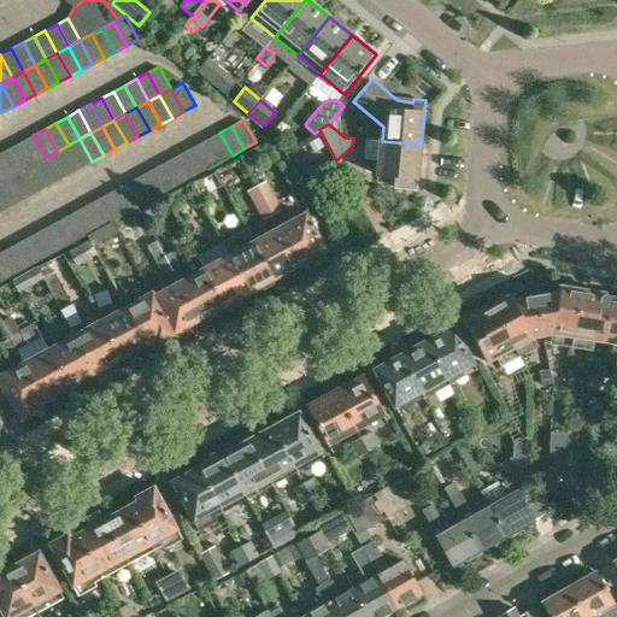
[(233,156),(219,133),(209,139),(221,162),(233,156)]
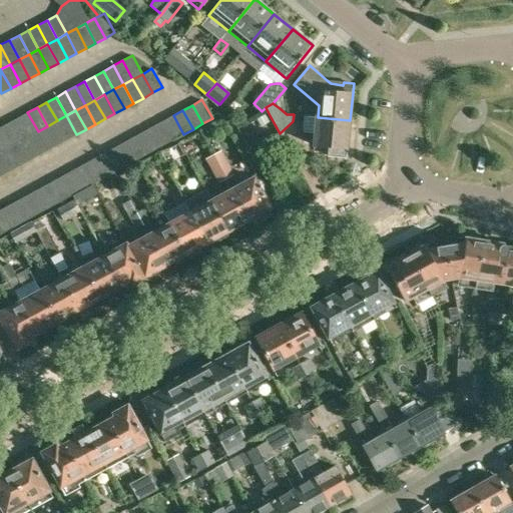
[(28,136),(38,131),(27,112),(18,117),(28,136)]
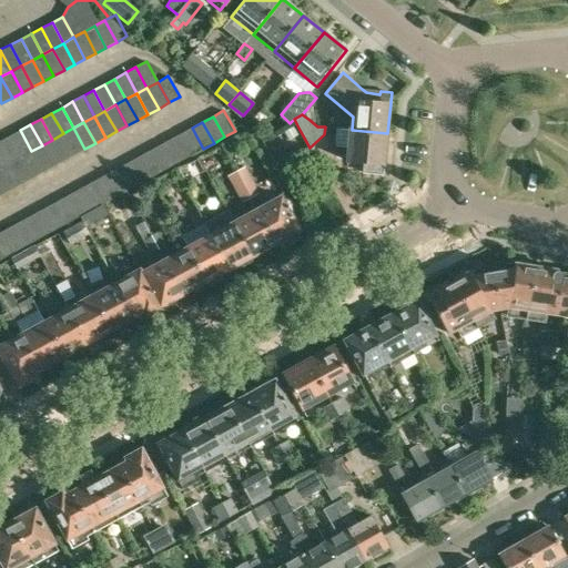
[(293,127),(284,132),(288,140),(297,134),(293,127)]
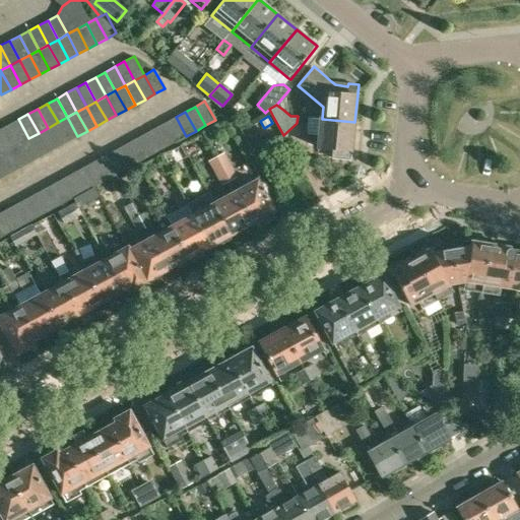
[(68,141),(77,136),(67,117),(58,122),(68,141)]
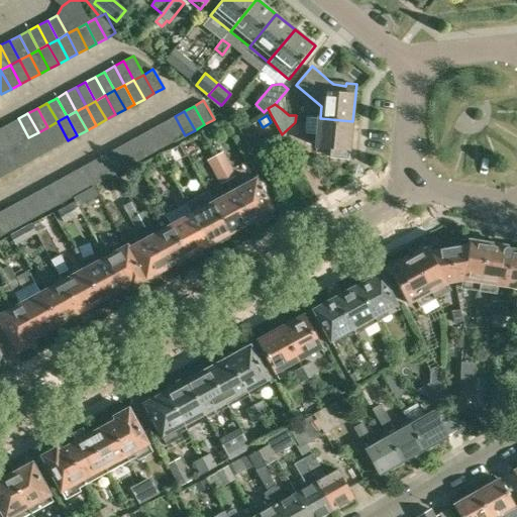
[(185,135),(175,116),(165,121),(176,140),(185,135)]
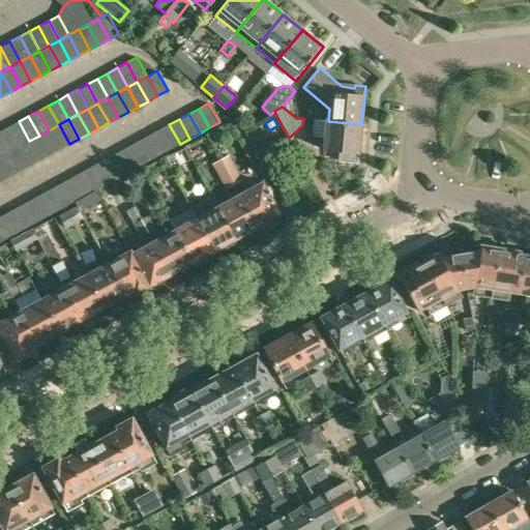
[(312,137),(326,138),(324,150),(342,152),(341,160),(357,162),(361,124),(328,121),(328,120),(313,119),(312,137)]
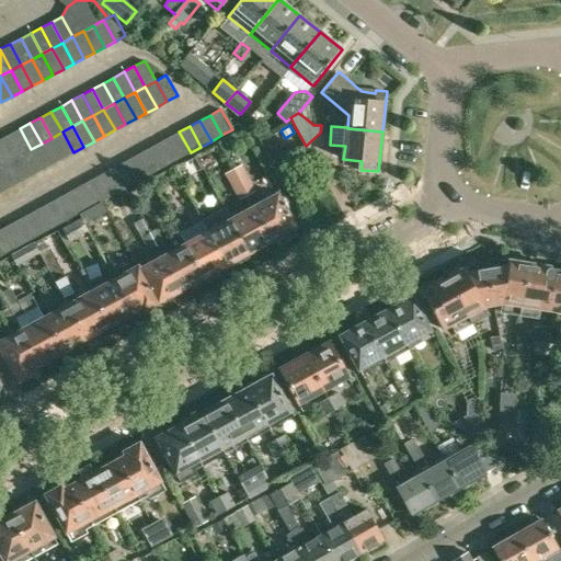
[(21,155),(31,149),(20,128),(9,135),(21,155)]
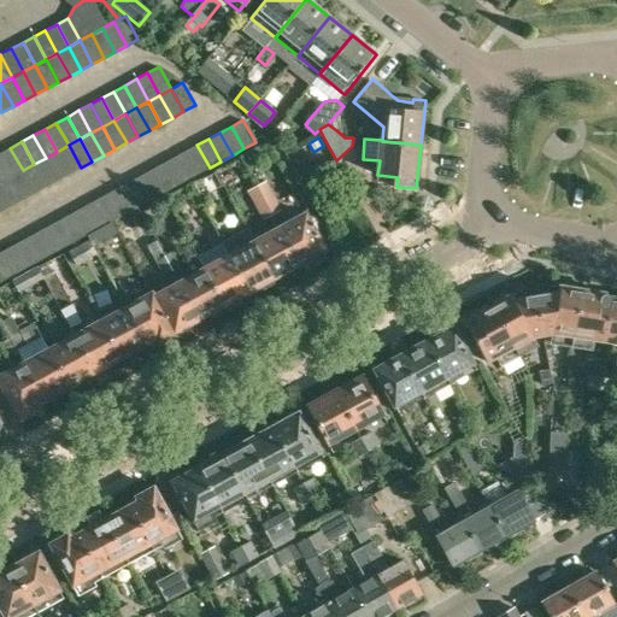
[(69,174),(81,168),(69,145),(57,152),(69,174)]
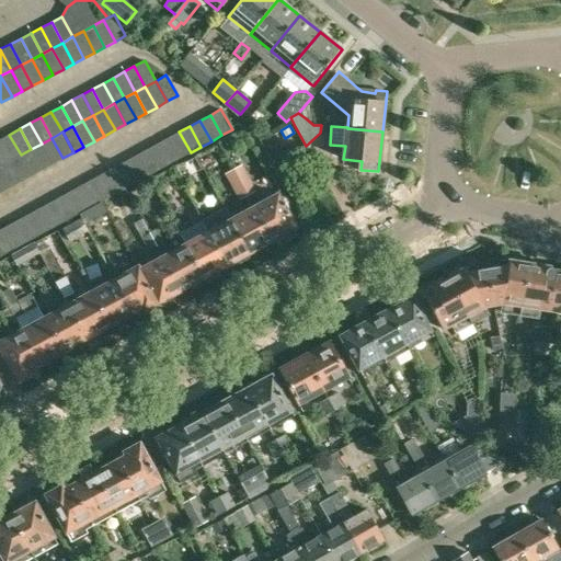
[(191,152),(179,132),(169,137),(180,158),(191,152)]
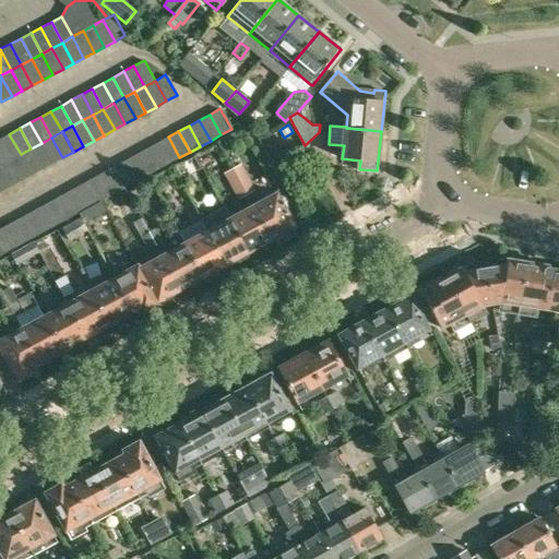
[(0,141),(10,159),(21,154),(9,134),(0,139),(0,141)]
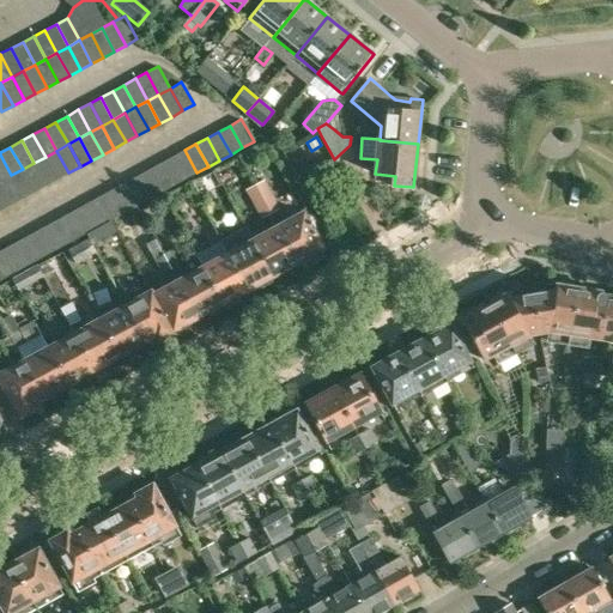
[(196,173),(184,150),(173,157),(184,178),(196,173)]
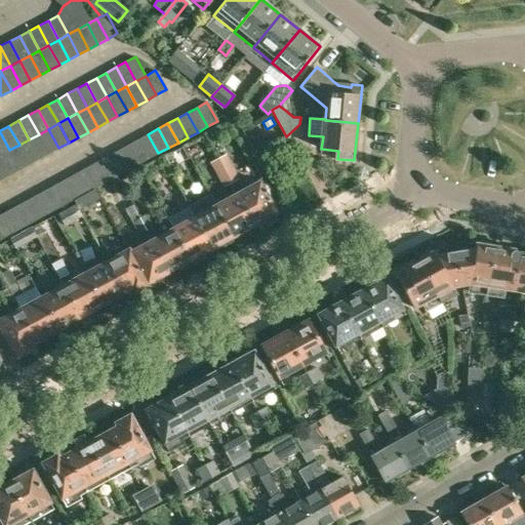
[(49,153),(58,148),(48,129),(39,134),(49,153)]
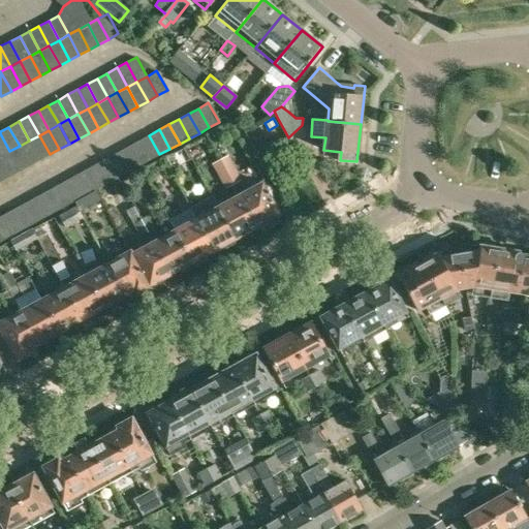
[(0,156),(9,151),(0,133),(0,156)]
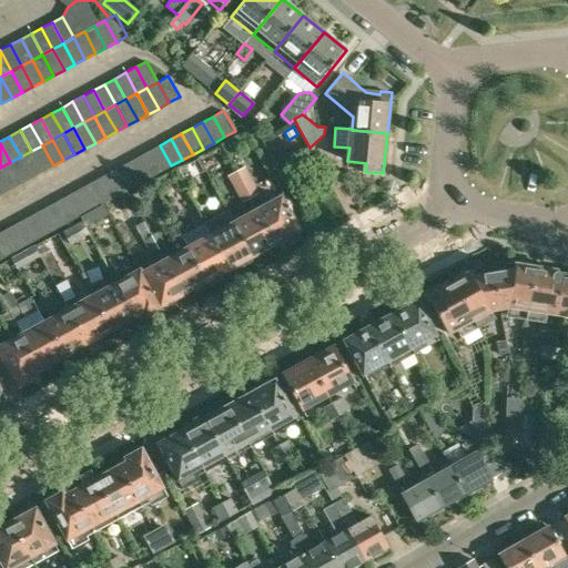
[(42,172),(53,165),(42,145),(31,151),(42,172)]
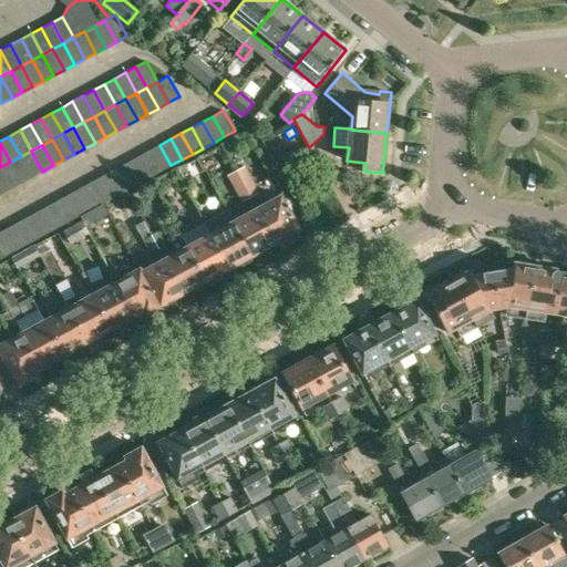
[(171,165),(160,145),(150,151),(161,172),(171,165)]
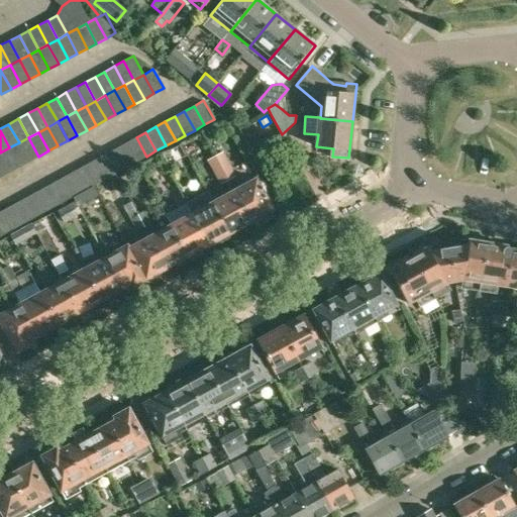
[(29,162),(38,157),(28,137),(19,142),(29,162)]
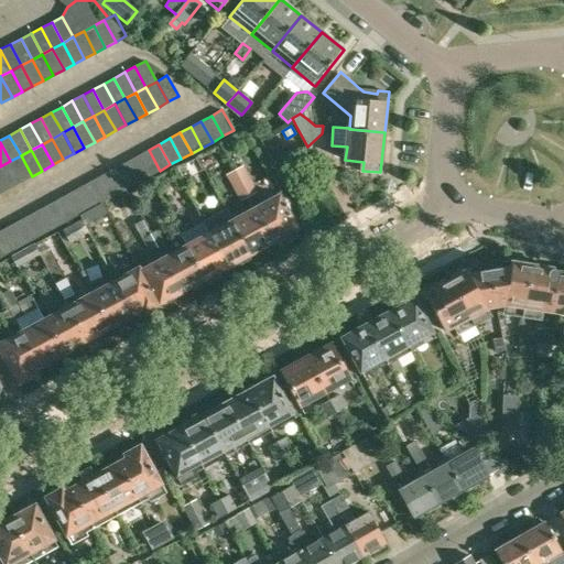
[(160,171),(149,150),(138,155),(149,176),(160,171)]
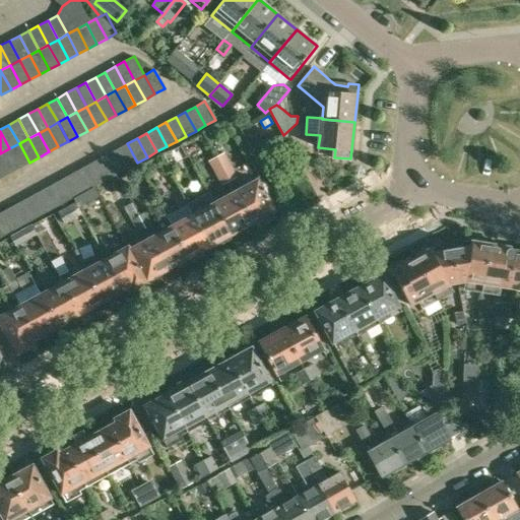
[(19,168),(29,163),(19,143),(9,148),(19,168)]
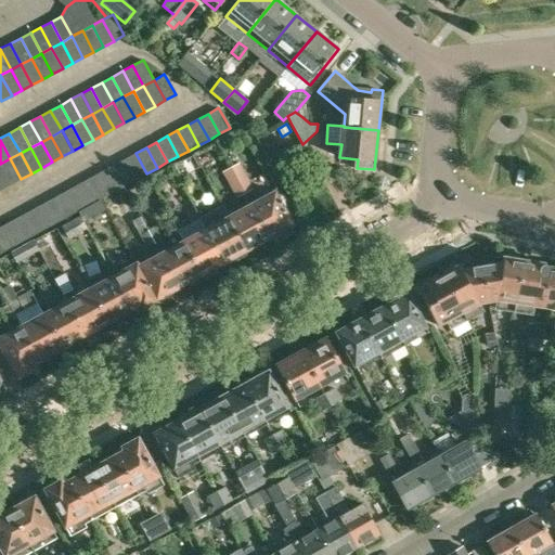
[(146,173),(136,153),(126,158),(137,179),(146,173)]
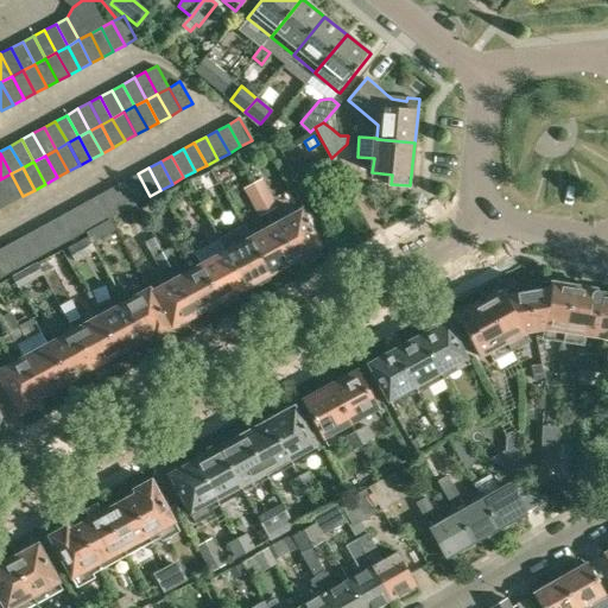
[(0,181),(12,202),(23,196),(11,173),(0,179),(0,181)]
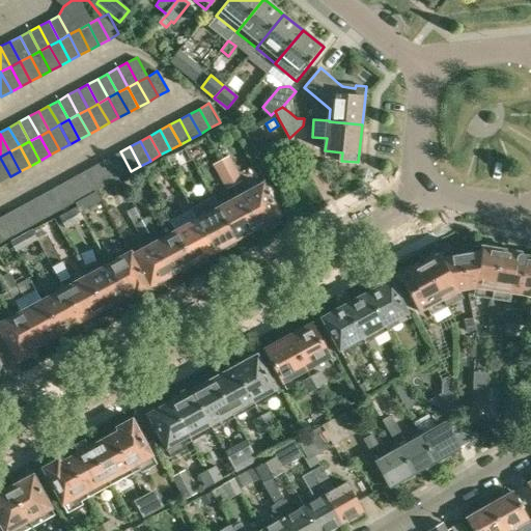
[(131,171),(120,151),(110,157),(120,176),(131,171)]
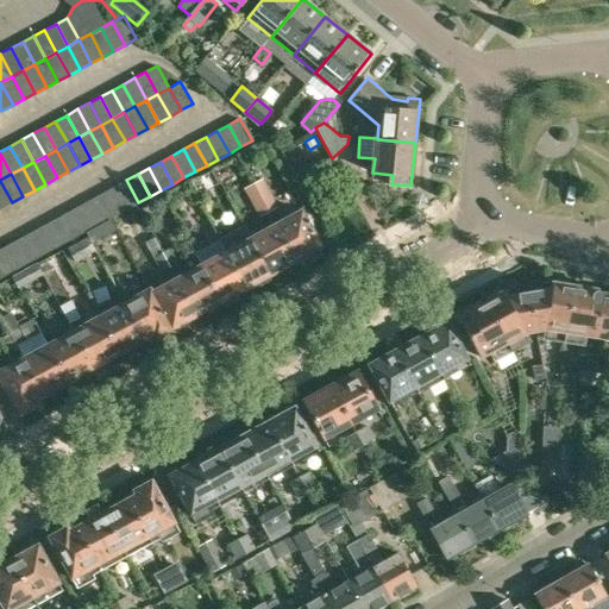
[(268,212),(277,207),(262,177),(252,182),(261,198),(268,212)]
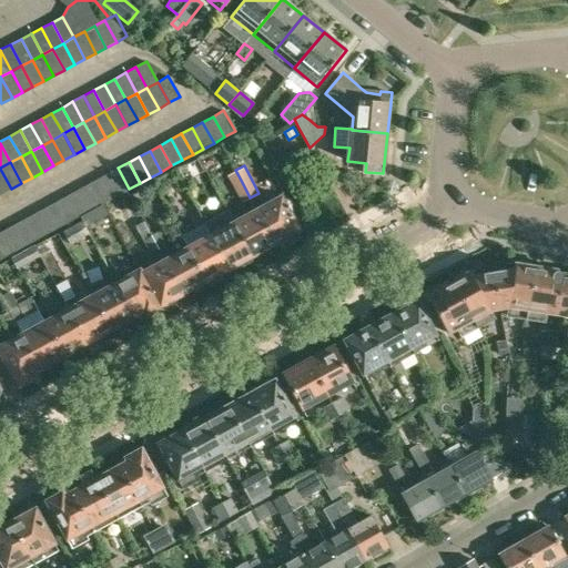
[(129,189),(118,168),(108,174),(119,194),(129,189)]
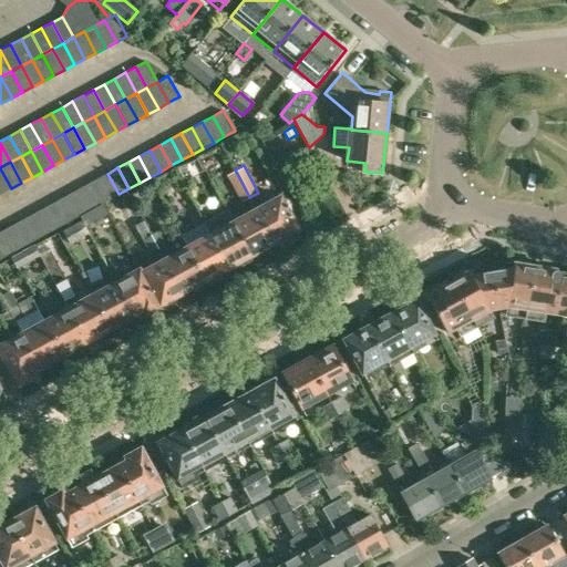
[(0,193),(0,194),(11,188),(0,168),(0,193)]
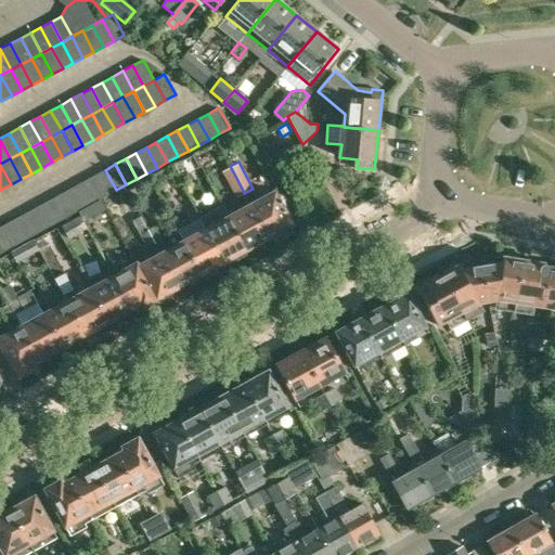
[(116,190),(105,170),(94,176),(105,195),(116,190)]
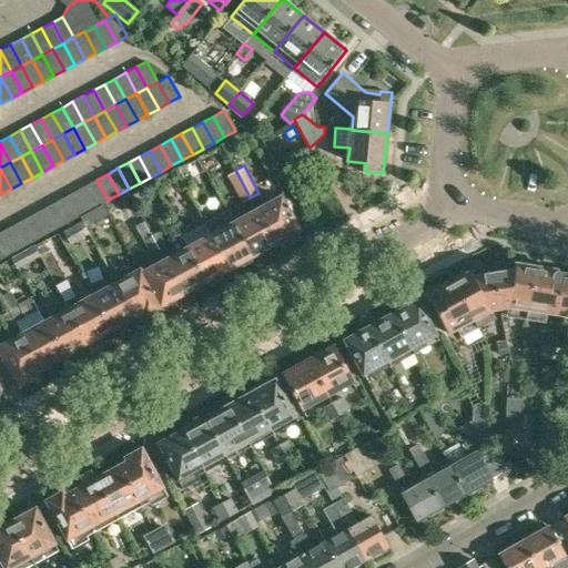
[(108,200),(97,180),(87,185),(98,206),(101,204),(108,200)]
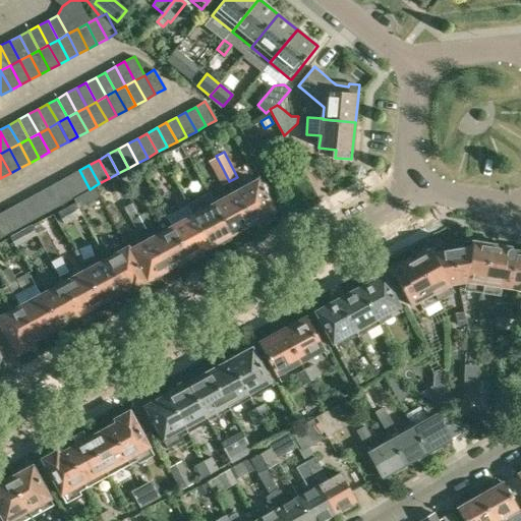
[(221,185),(229,181),(223,169),(215,173),(221,185)]
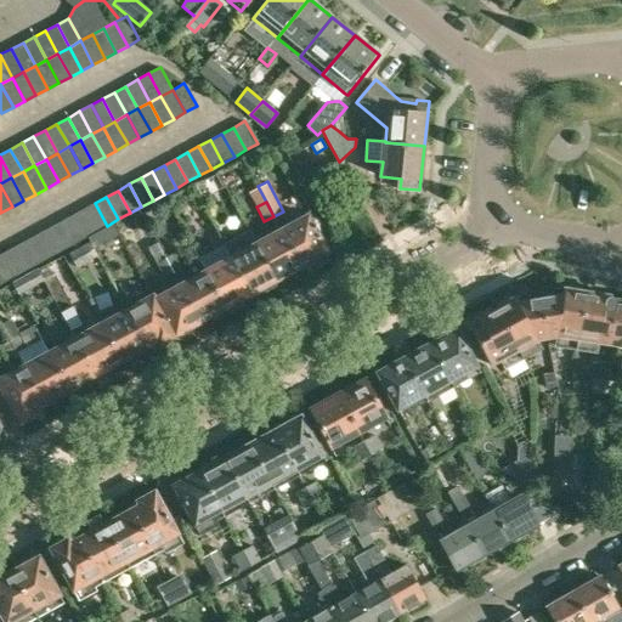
[(107,226),(95,203),(83,209),(95,232),(107,226)]
